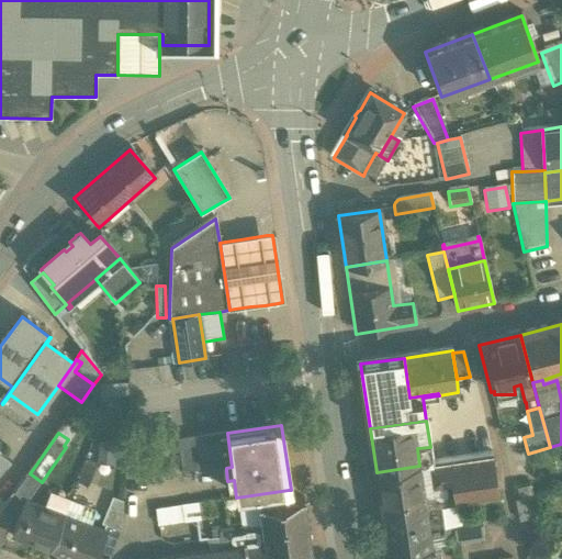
[(227,433),(177,440),(182,477),(226,470),(226,468),(232,467),(227,433)]
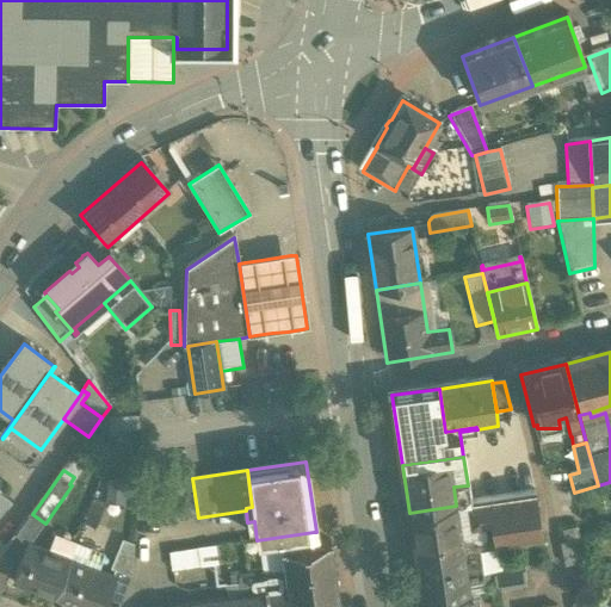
[(125,483),(107,482),(106,501),(124,502),(125,483)]
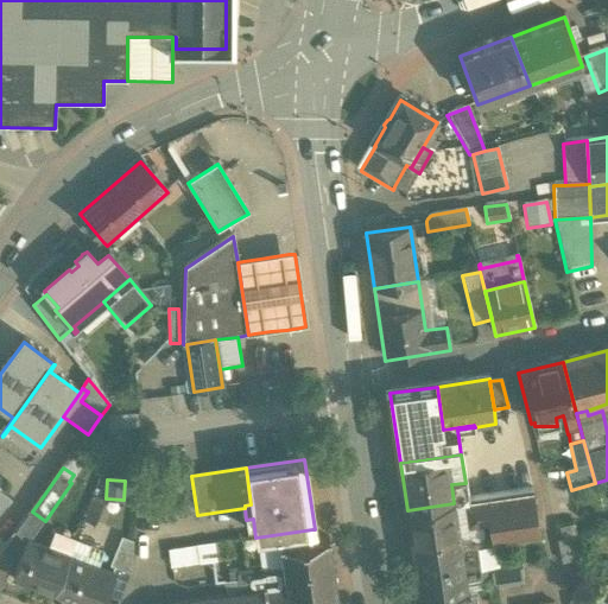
[(466,483),(451,484),(454,503),(469,502),(467,485),(466,485),(466,483)]
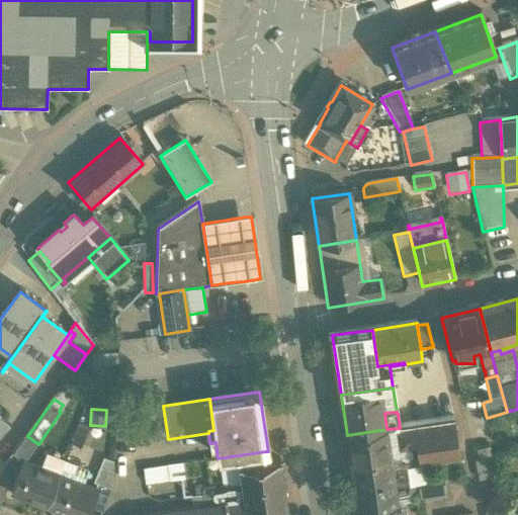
[(443,421),(410,426),(413,446),(414,446),(414,447),(418,446),(457,440),(453,420),(443,421)]
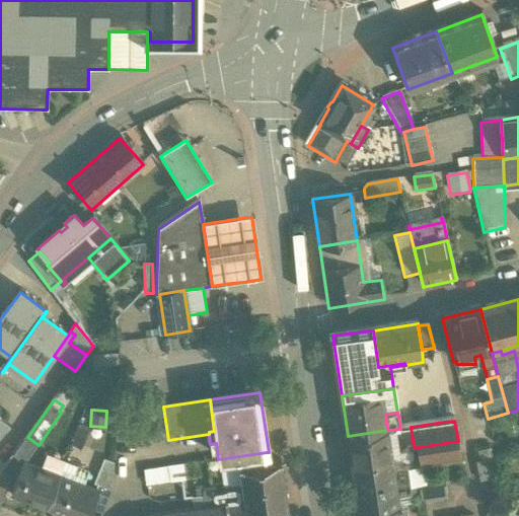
[(132,422),(122,423),(125,444),(136,442),(132,422)]
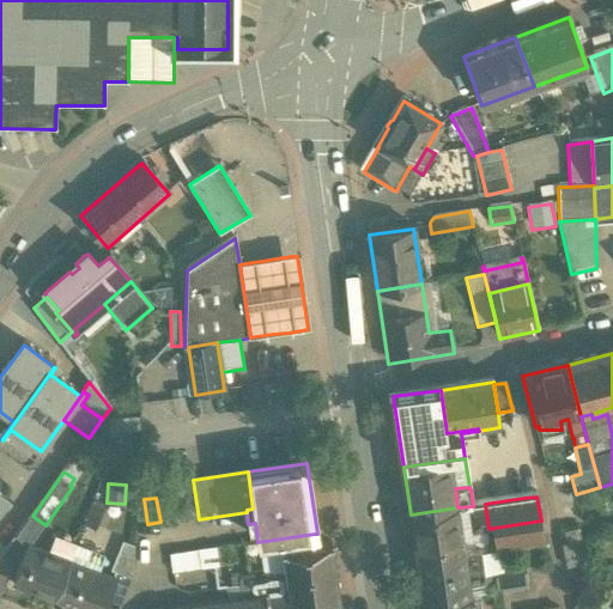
[(105,506),(93,503),(84,525),(96,530),(105,506)]
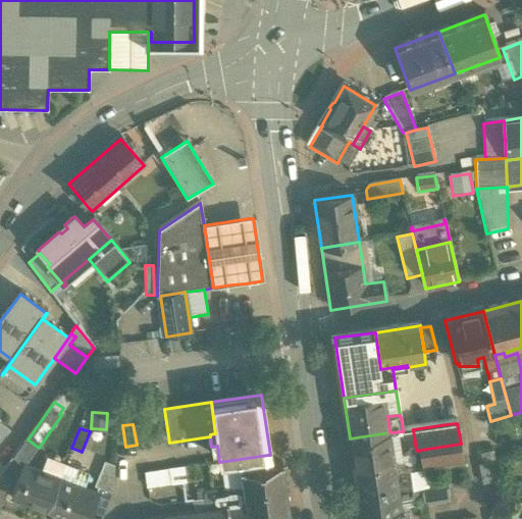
[(389,432),(350,438),(355,477),(404,470),(403,459),(402,459),(401,454),(417,451),(417,450),(416,450),(413,429),(403,431),(389,432)]
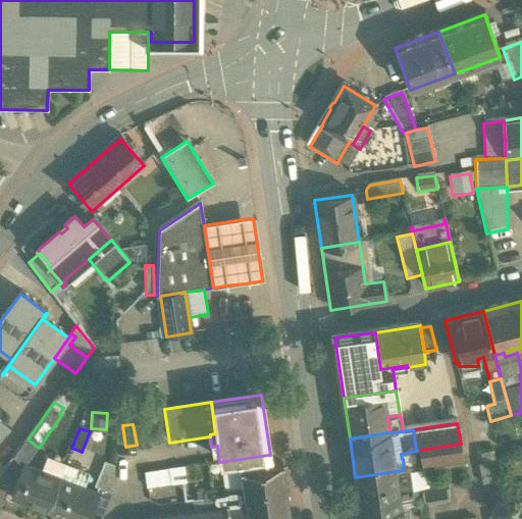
[(39,448),(28,439),(13,460),(23,467),(39,448)]
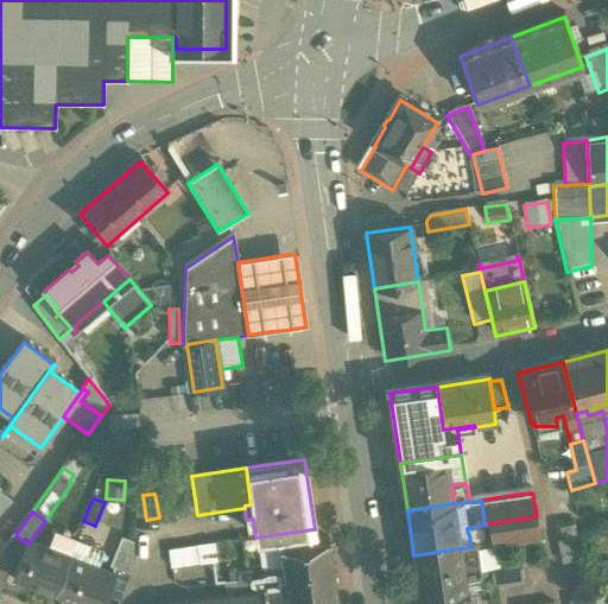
[(537,516),(491,523),(494,544),(539,536),(537,516)]
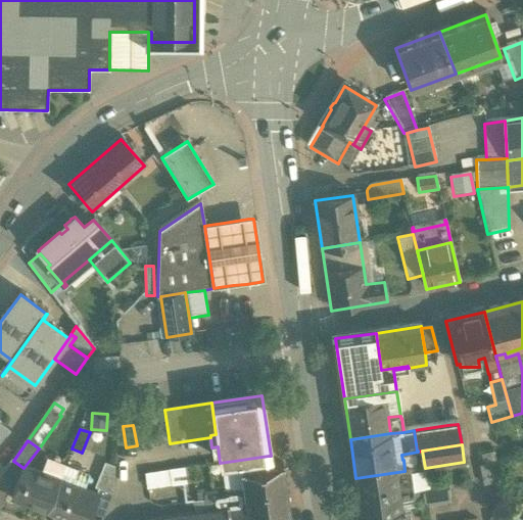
[(418,452),(401,455),(402,460),(403,460),(405,471),(425,468),(422,451),(418,452)]
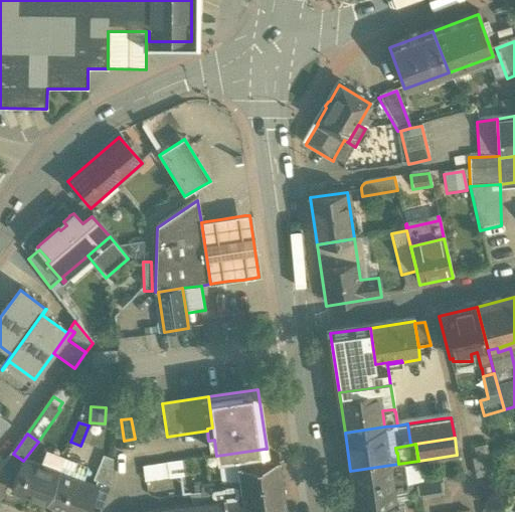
[(265,449),(230,454),(232,467),(237,466),(240,483),(244,511),(286,511),(278,459),(267,461),(265,449)]
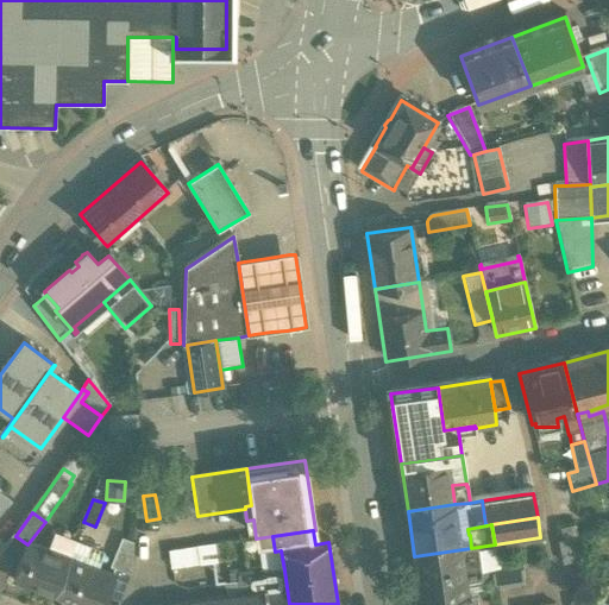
[(121,540),(110,568),(117,571),(130,577),(131,574),(133,543),(121,540)]
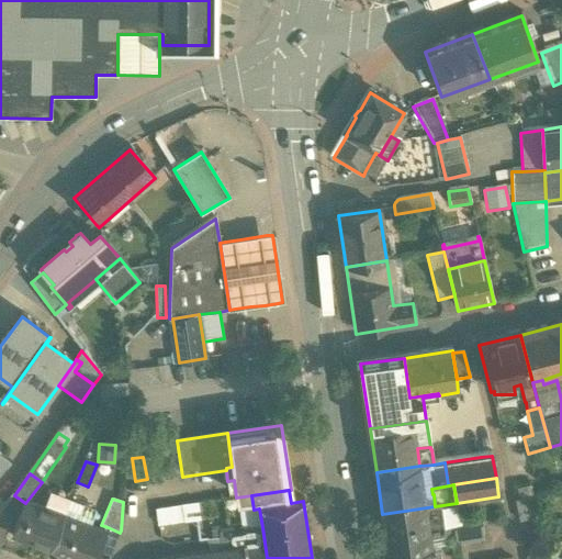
[(529,499),(515,503),(519,524),(536,520),(529,499)]
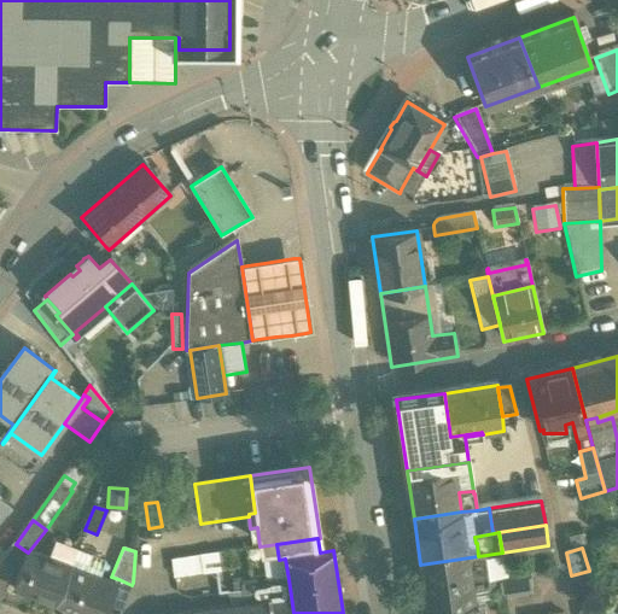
[(70,568),(28,553),(13,590),(15,590),(15,589),(30,595),(29,596),(56,606),(70,568)]
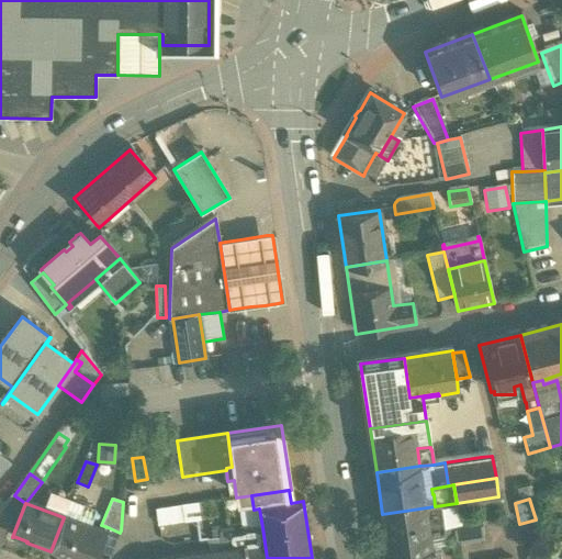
[(198,503),(180,506),(183,523),(200,521),(198,503)]
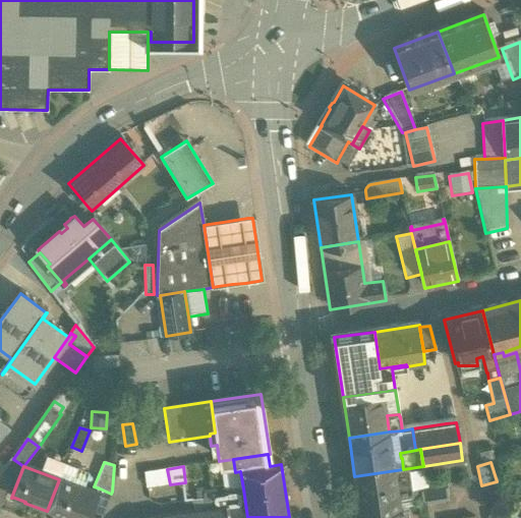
[(147,488),(170,484),(167,469),(145,472),(147,488)]
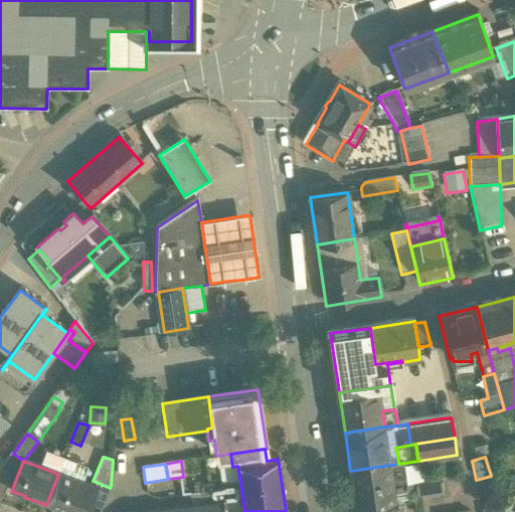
[(398,464),(350,471),(356,509),(396,503),(392,479),(400,478),(398,464)]
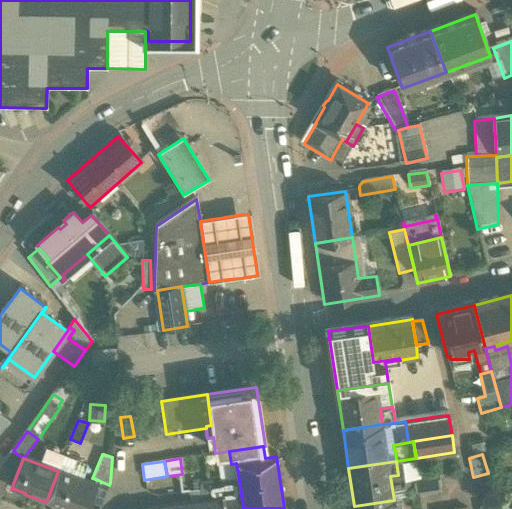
[(95,486),(58,471),(46,502),(63,508),(86,508),(90,501),(96,486),(95,486)]
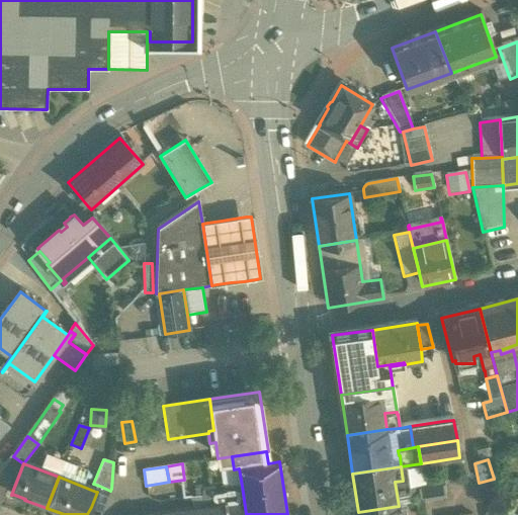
[(97,492),(91,507),(102,512),(110,491),(99,486),(96,492),(97,492)]
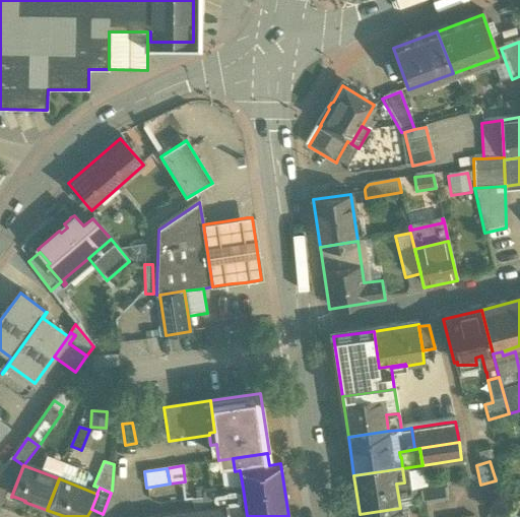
[(247,516),(243,488),(202,493),(205,510),(157,516),(247,516)]
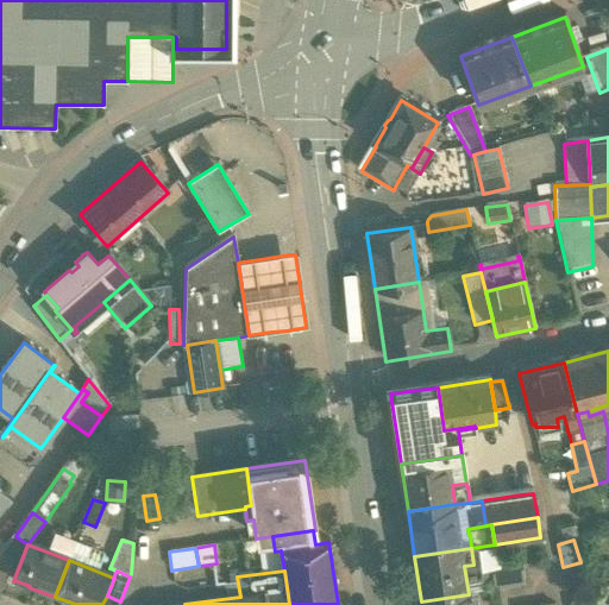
[(491,575),(494,590),(523,585),(522,571),(491,575)]
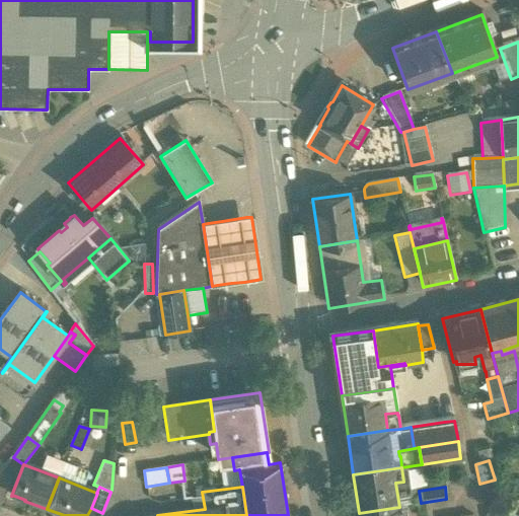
[(400,515),(399,507),(359,513),(359,515),(400,515)]
